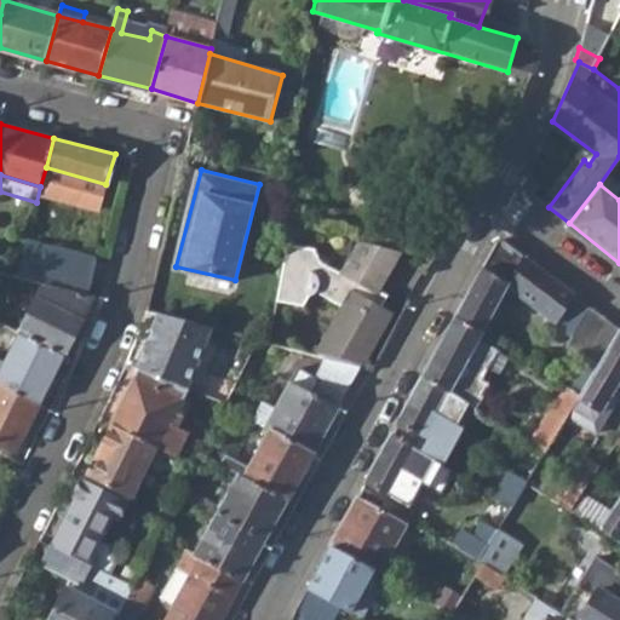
[(44,283),(91,294),(101,251),(29,230),(16,276),(44,283)]
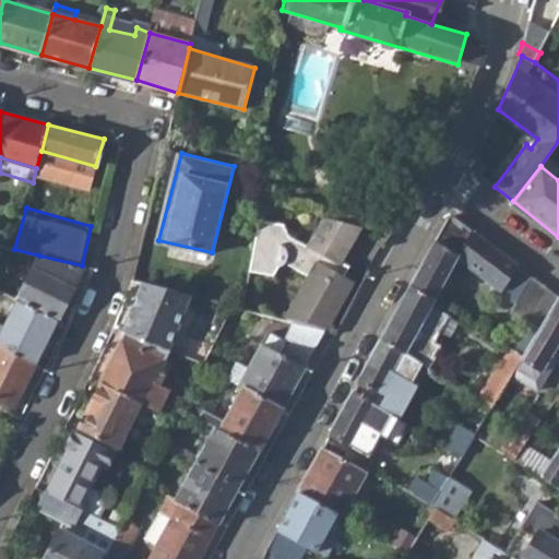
[(448,216),(409,286),(433,300),(439,292),(458,257),(501,290),(499,294),(514,304),(532,276),(516,264),(453,215),(448,216)]
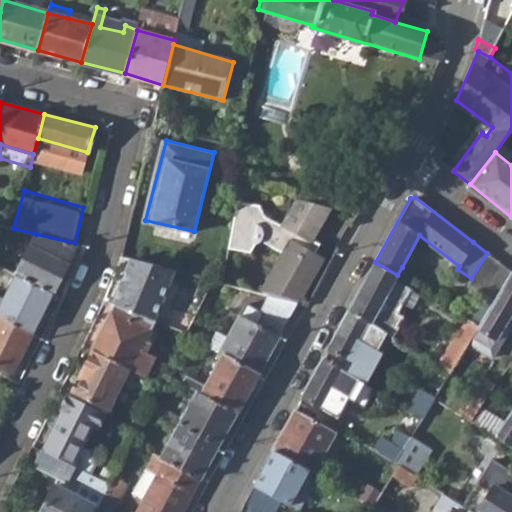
[(283,226),(261,215),(264,204),(237,198),(224,268),(306,289),(322,260),(320,253),(307,246),(328,206),(297,198),(283,226)]
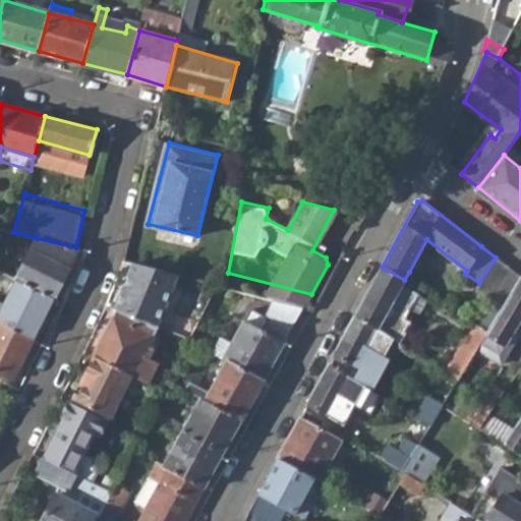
[(16,279),(55,299),(79,248),(76,247),(37,238),(16,279)]
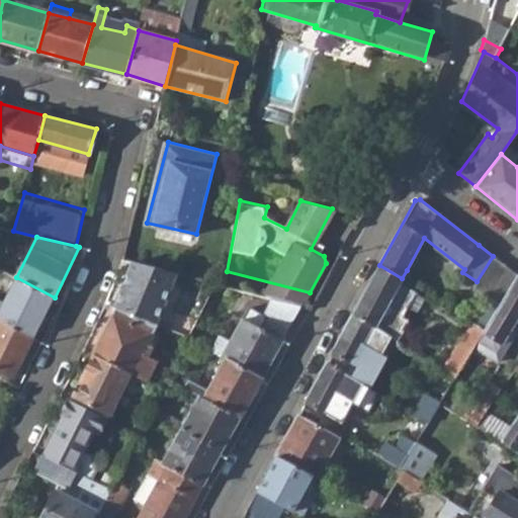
[(473,287),(499,303),(517,274),(493,256),(477,281),(473,287)]
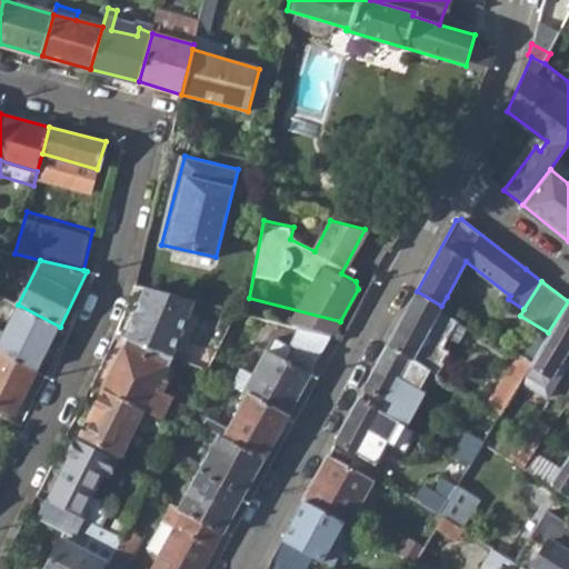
[(147,285),(127,337),(171,355),(195,298),(147,285)]
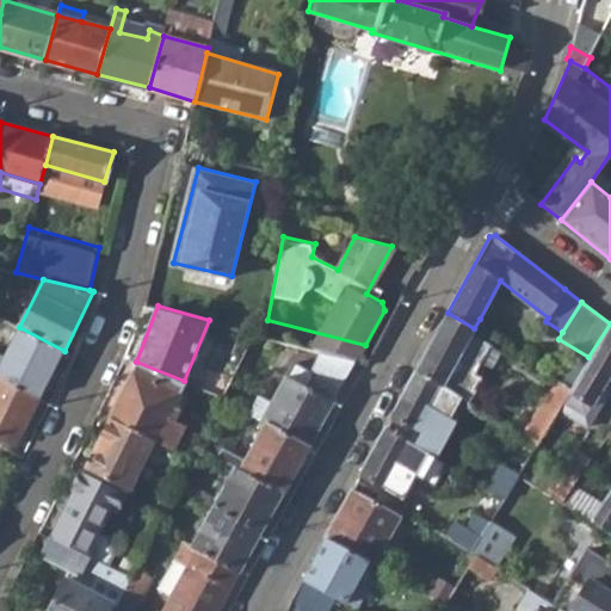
[(461,395),(470,402),(482,378),(474,374),(488,344),(470,334),(474,328),(448,313),(418,369),(461,395)]
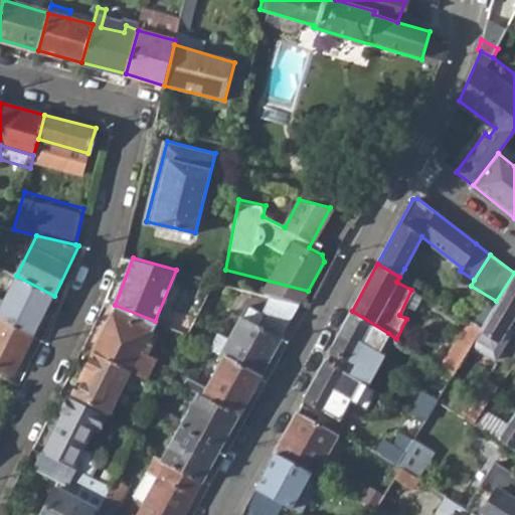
[(410,273),(404,269),(399,277),(406,281),(410,273)]
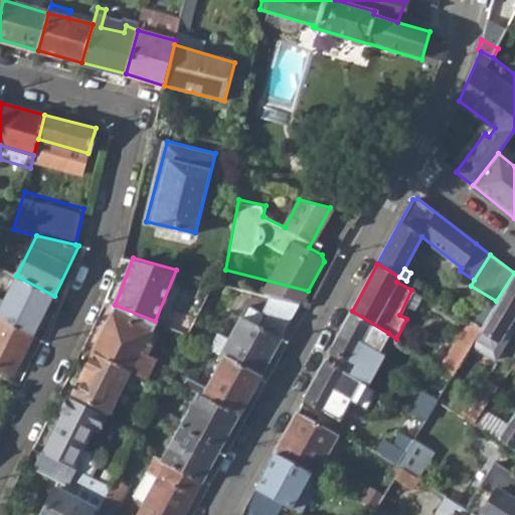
[(271,295),(299,305),(308,291),(225,270),(222,283),(271,295)]
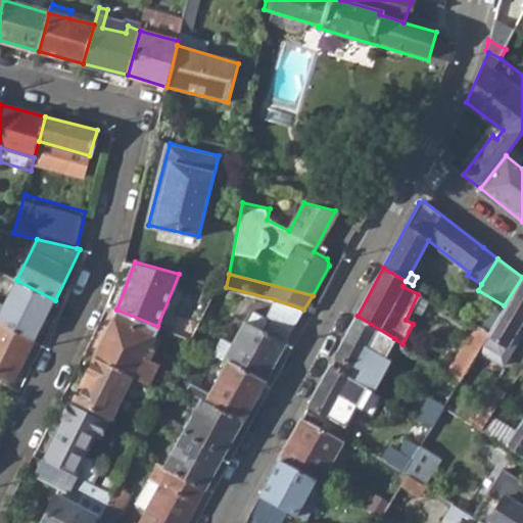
[(488,331),(478,349),(486,353),(495,343),(504,347),(522,317),(522,278),(522,277),(504,305),(488,331)]
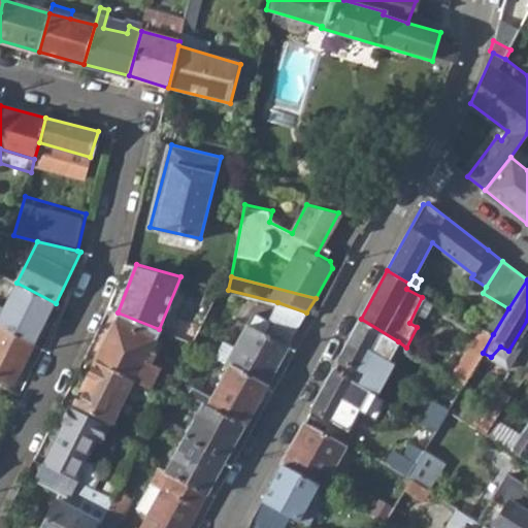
[(17,283),(3,306),(0,314),(0,326),(34,343),(56,303),(17,283)]
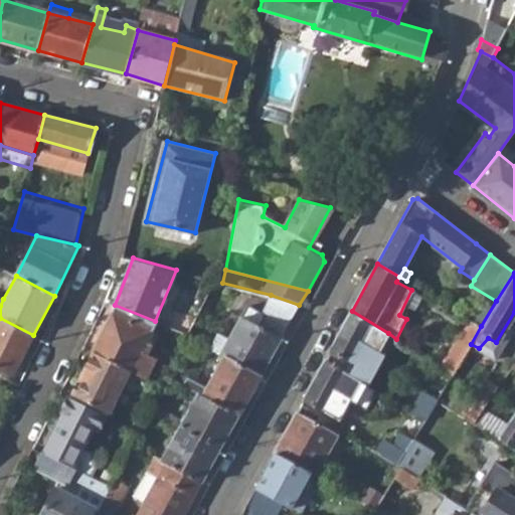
[(299,305),(271,295),(255,324),(242,317),(230,339),(219,334),(211,349),(225,357),(261,375),(299,305)]
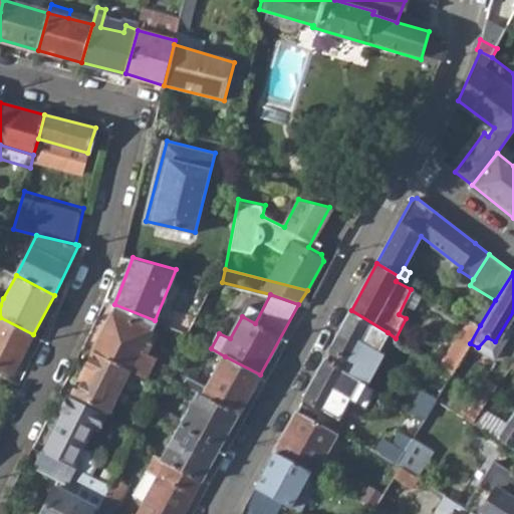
[(130,370),(134,372),(145,347),(159,321),(155,320),(114,304),(93,352),(130,370)]
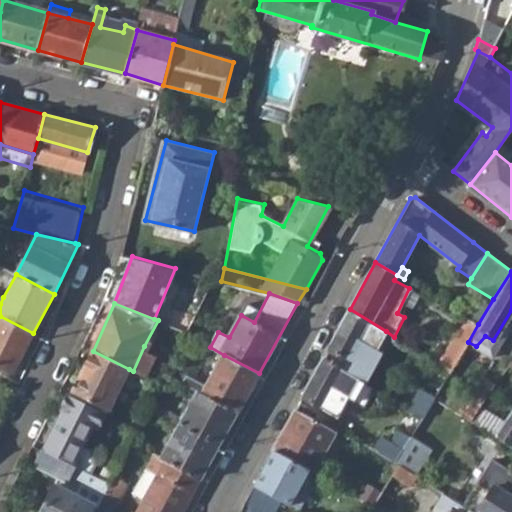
[(328,349),(347,360),(359,340),(364,344),(377,351),(386,331),(350,309),(328,349)]
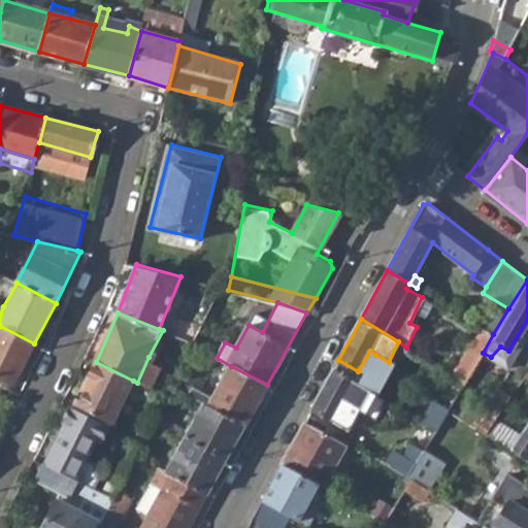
[(193,345),(205,351),(216,331),(203,324),(194,341),(193,345)]
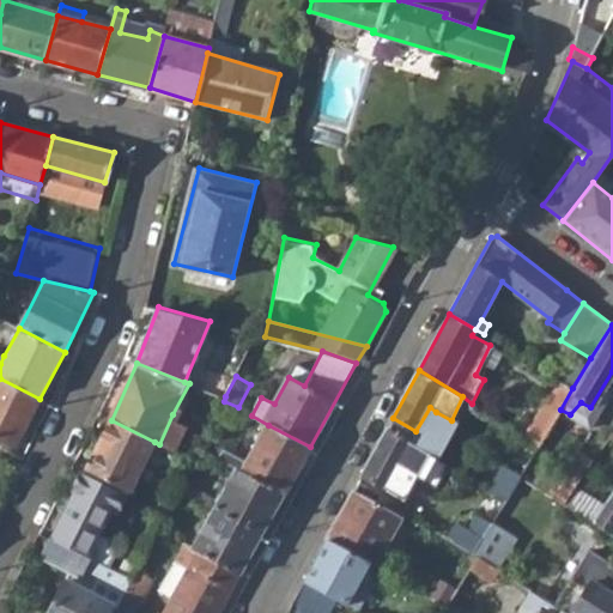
[(40,399),(0,378),(0,438),(17,447),(40,399)]
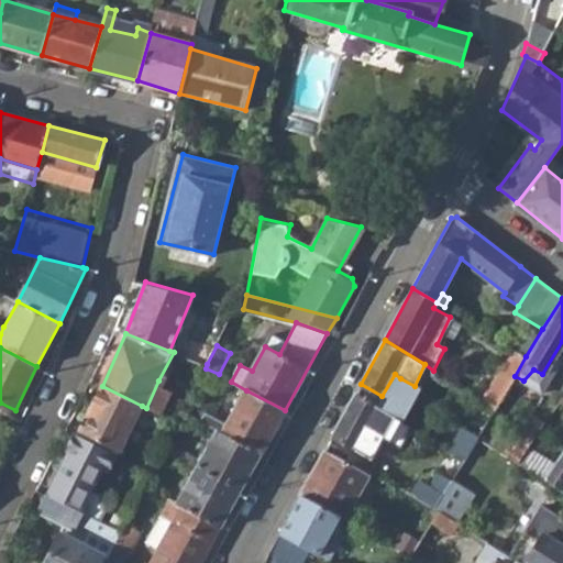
[(482,401),(494,409),(515,376),(526,356),(512,350),(482,401)]
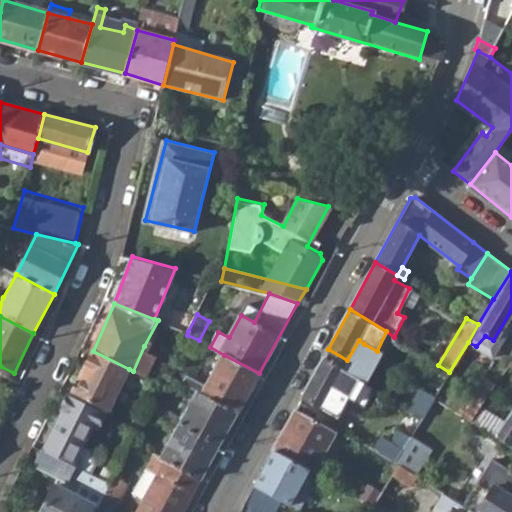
[(352,363),(364,344),(359,340),(347,360),(352,363)]
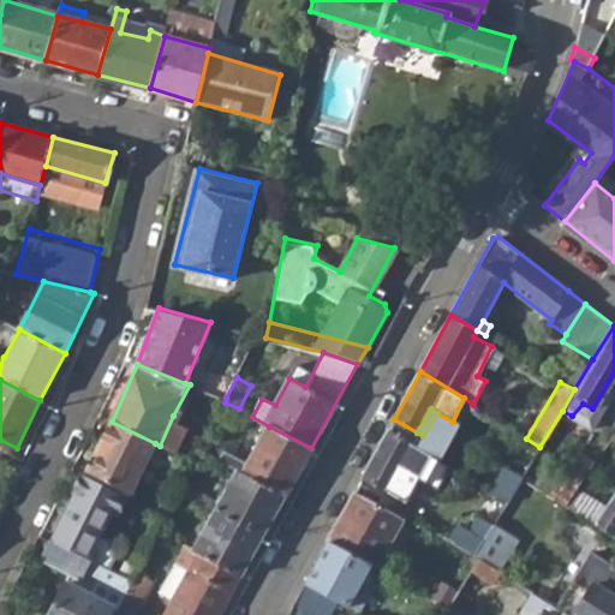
[(183,419),(173,416),(160,446),(169,449),(183,419)]
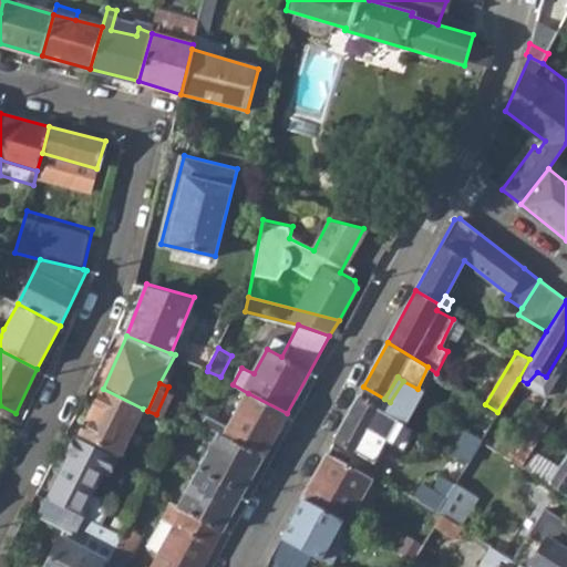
[(85,435),(119,453),(122,454),(143,409),(103,389),(94,410),(96,412),(85,435)]
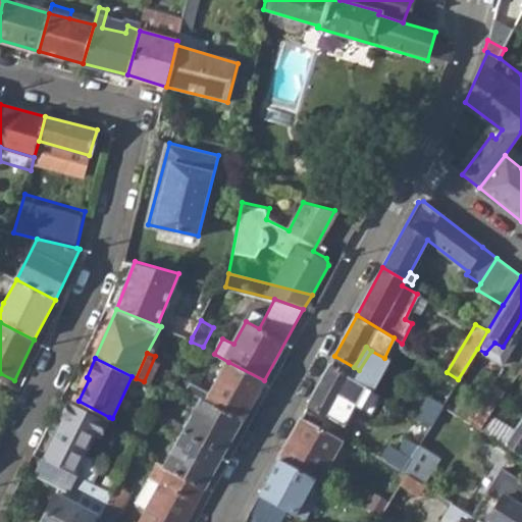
[(202,400),(242,421),(264,380),(228,362),(211,393),(174,373),(170,380),(202,400)]
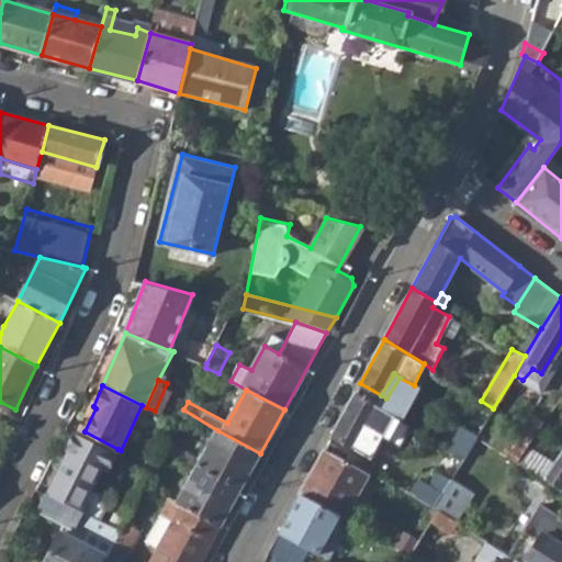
[(330,436),(369,458),(393,417),(355,393),(330,436)]
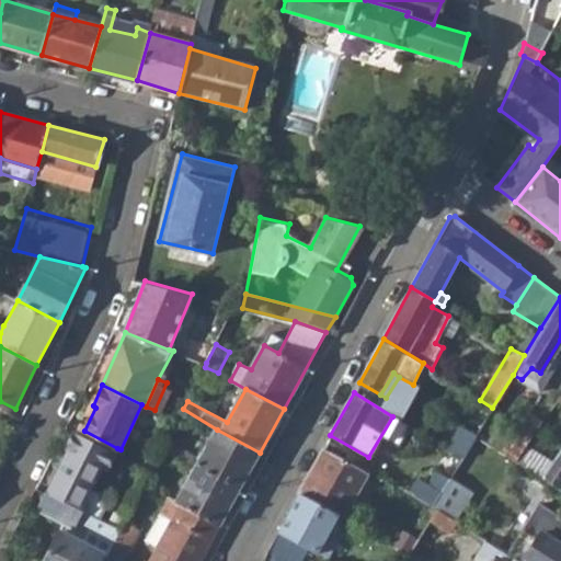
[(476,397),(460,425),(474,435),(483,425),(492,408),(480,400),(476,397)]
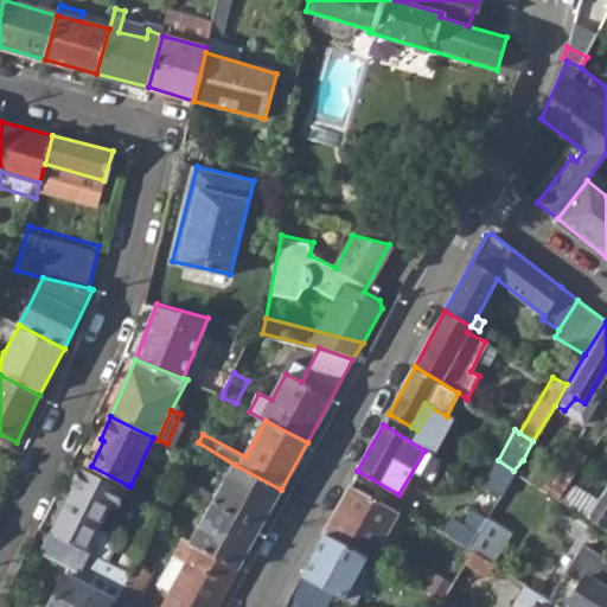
[(498,497),(513,471),(498,460),(481,485),(498,497)]
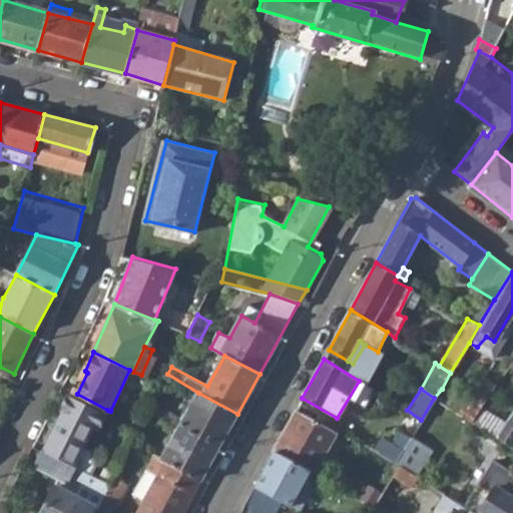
[(466,404),(442,389),(434,398),(495,437),(505,422),(483,408),(488,396),(476,389),(466,404)]
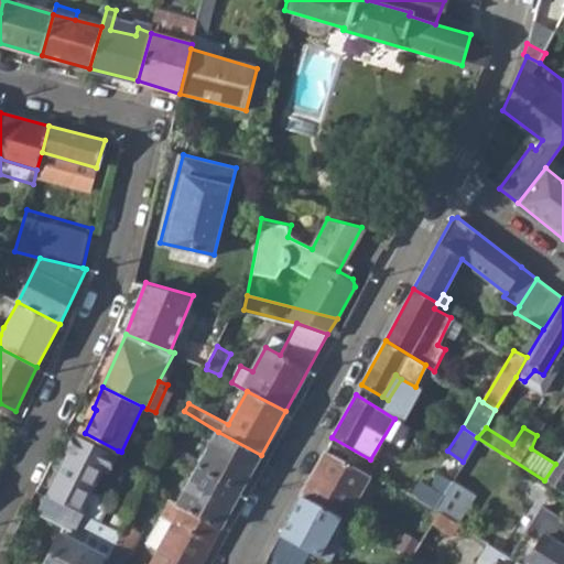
[(197,467),(240,491),(261,455),(218,432),(202,461),(185,452),(182,457),(197,467)]
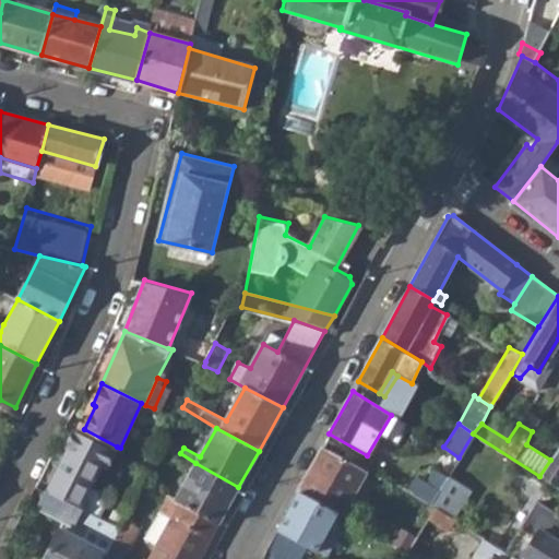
[(48,492),(82,508),(103,466),(106,467),(117,447),(84,429),(75,432),(46,490),(48,492)]
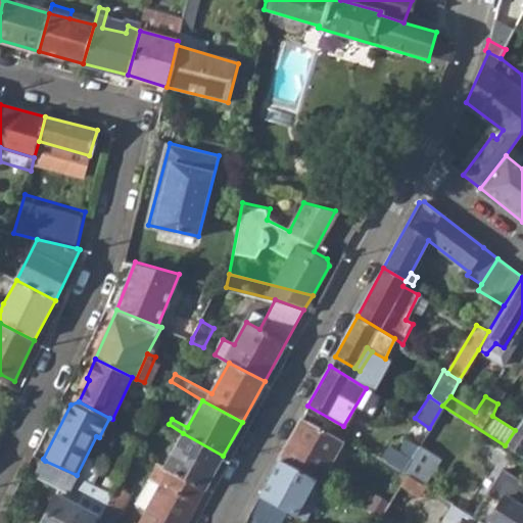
[(505,445),(522,457),(522,417),(515,430),(505,445)]
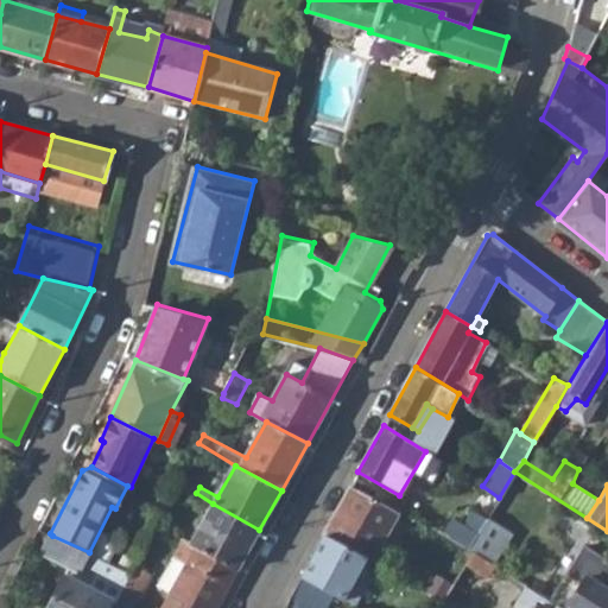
[(366,558),(369,561),(397,511),(350,486),(323,536),(366,558)]
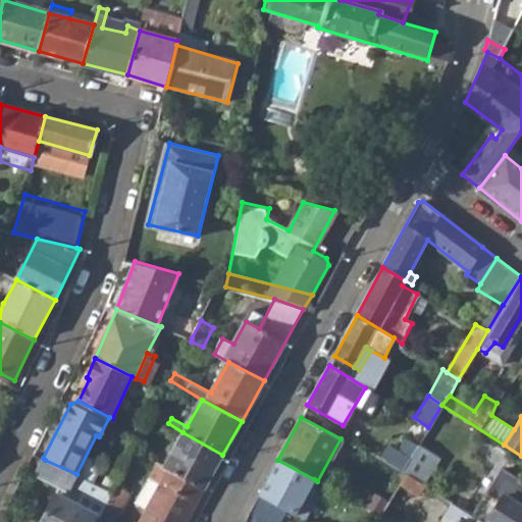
[(397,467),(403,471),(418,446),(424,433),(415,428),(400,453),(395,450),(389,462),(397,467)]
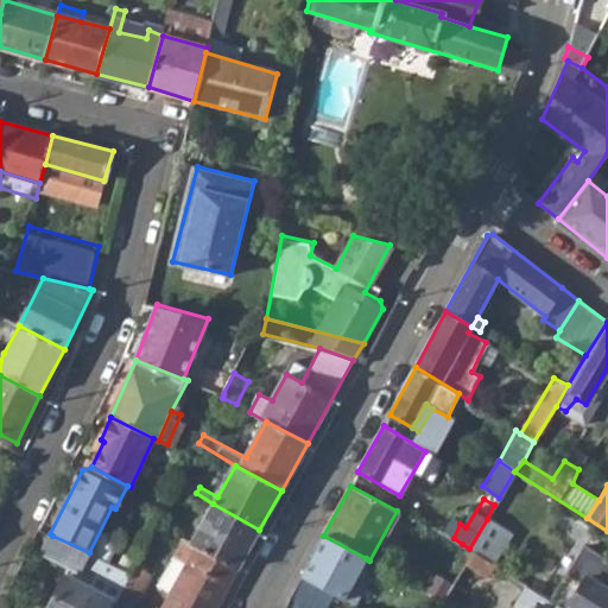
[(192,542),(238,569),(259,530),(213,504),(192,542)]
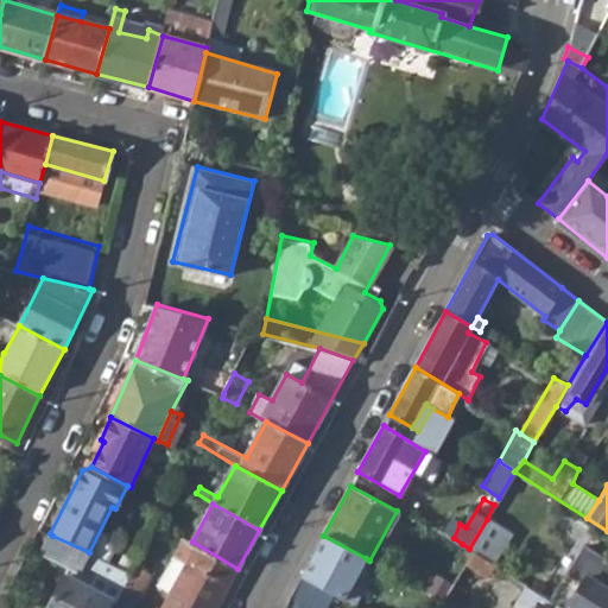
[(512,534),(487,519),(469,549),(472,551),(494,565),(512,534)]
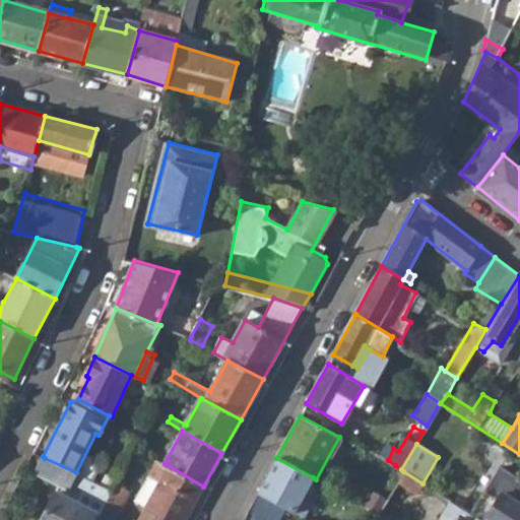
[(90,519),(99,504),(104,507),(106,502),(112,489),(76,472),(45,458),(37,472),(58,483),(41,519),(90,519)]
